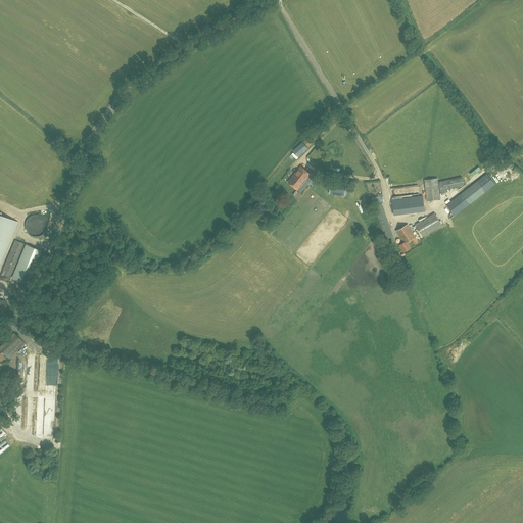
[(308,146),(313,142),(330,128),(325,122),(303,141),(308,146)]
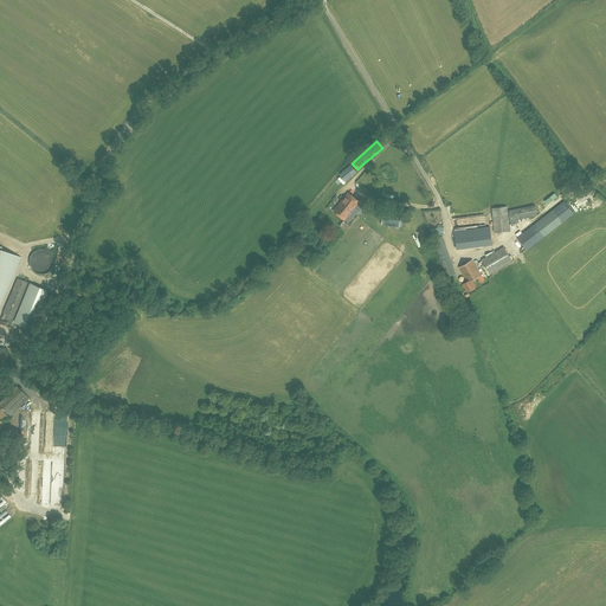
[(342,201),(353,210),(360,201),(348,193),(342,201)]
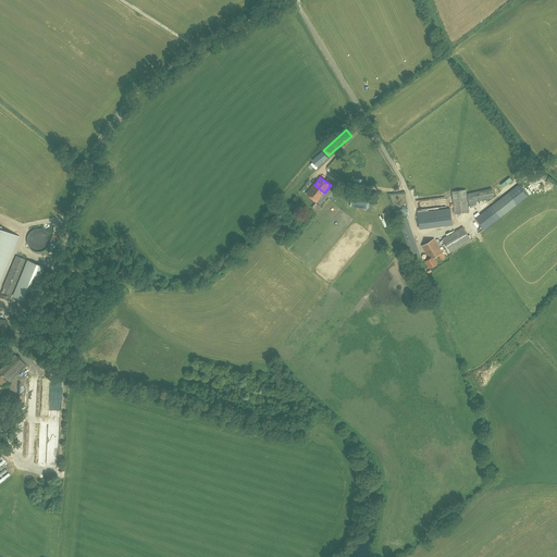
[(324,193),(314,185),(307,194),(317,202),(324,193)]
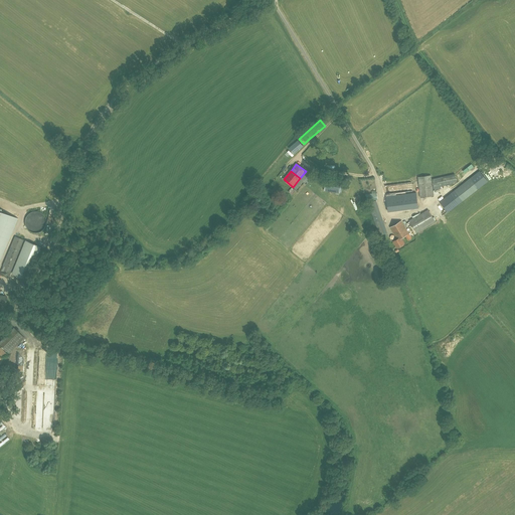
[(455,190),(440,202),(448,212),(463,201),(488,181),(480,171),(455,190)]
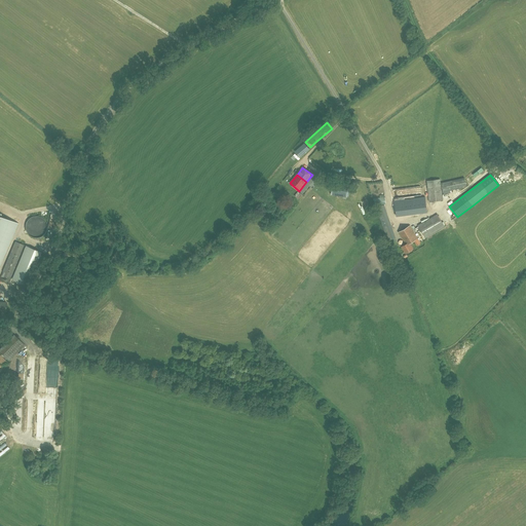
[(328,178),(326,188),(341,190),(342,180),(328,178)]
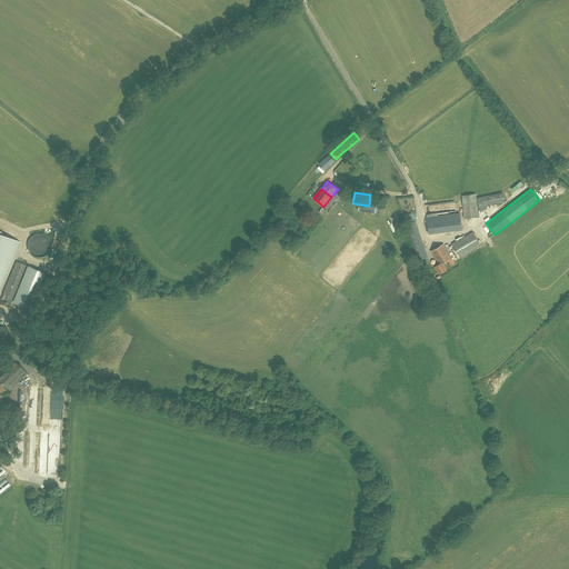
[(487,206),(495,205),(505,202),(502,192),(478,198),(480,210),(488,209),(487,206)]
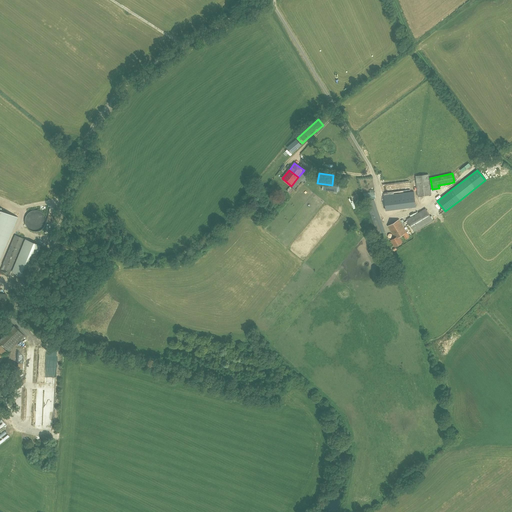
[(431,195),(429,178),(429,174),(416,176),(416,180),(417,186),(418,191),(418,196),(431,195)]
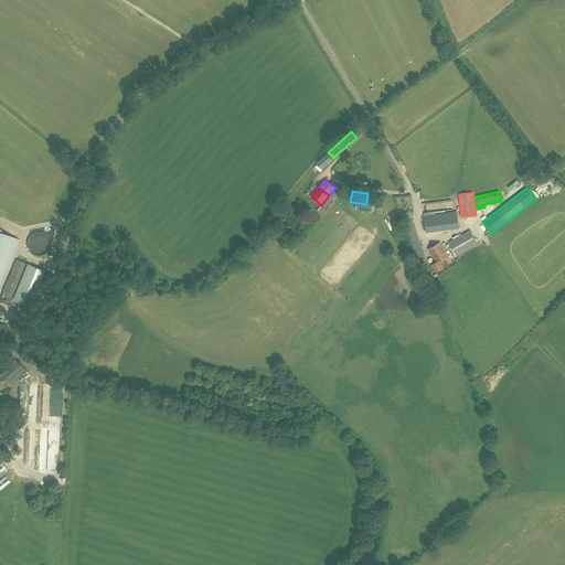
[(458,199),(425,203),(423,203),(423,208),(420,208),(420,212),(423,212),(423,213),(459,209),(459,211),(461,211),(460,205),(459,205),(458,199)]
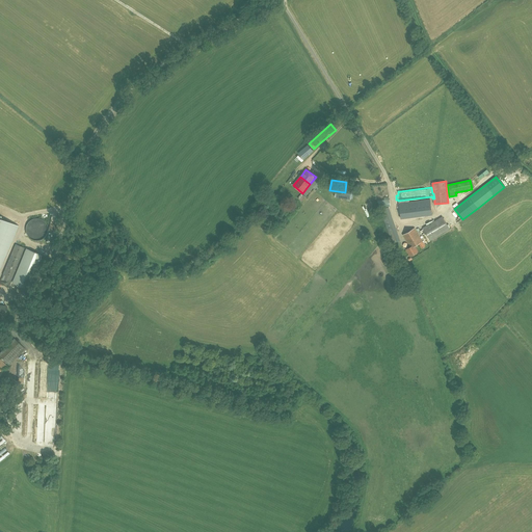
[(430,200),(399,203),(401,218),(432,215),(430,200)]
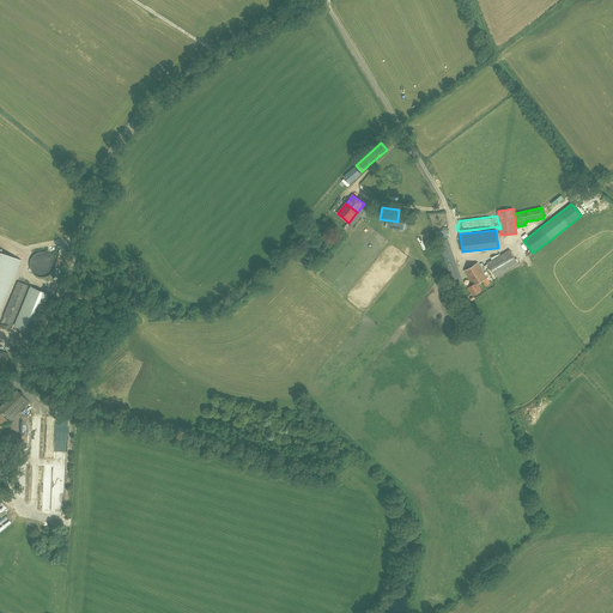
[(510,249),(487,262),(496,278),(519,265),(510,249)]
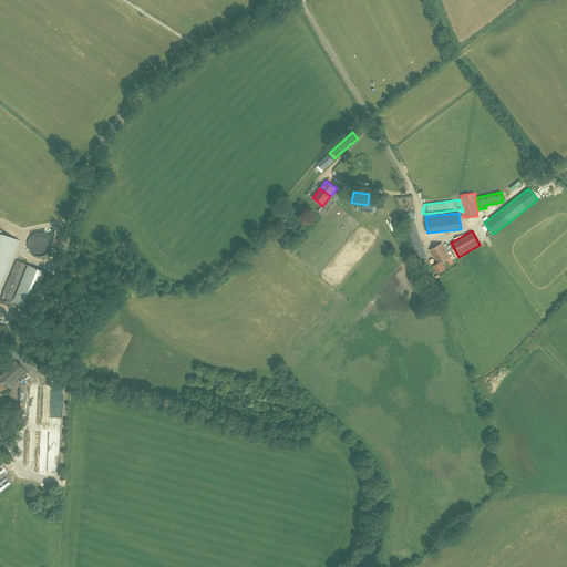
[(0,286),(19,240),(0,233),(0,286)]
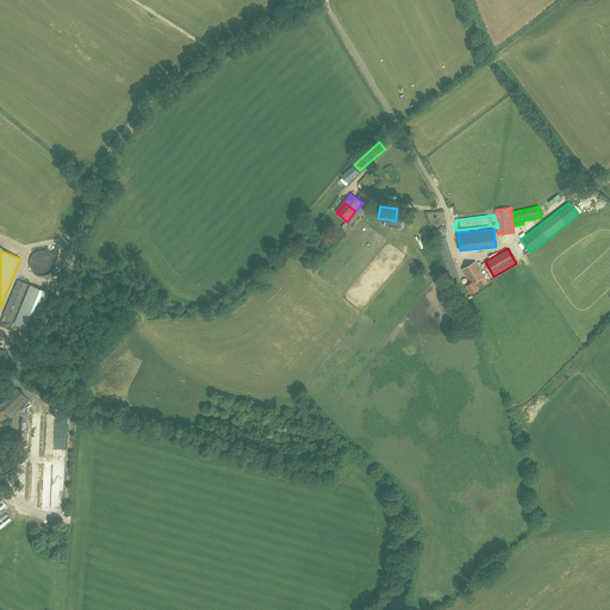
[(30,263),(30,265),(30,267),(31,269),(32,271),(33,272),(35,273),(37,274),(37,275),(38,275),(41,275),(42,275),(44,275),(45,275),(47,275),(48,274),(50,273),(51,272),(53,271),(54,269),(54,268),(55,267),(55,265),(55,263),(55,261),(55,259),(54,257),(53,255),(51,254),(50,253),(48,251),(47,251),(44,250),(42,250),(41,250),(38,251),(37,251),(35,253),(33,254),(32,255),(31,257),(30,259),(30,261),(30,263)]
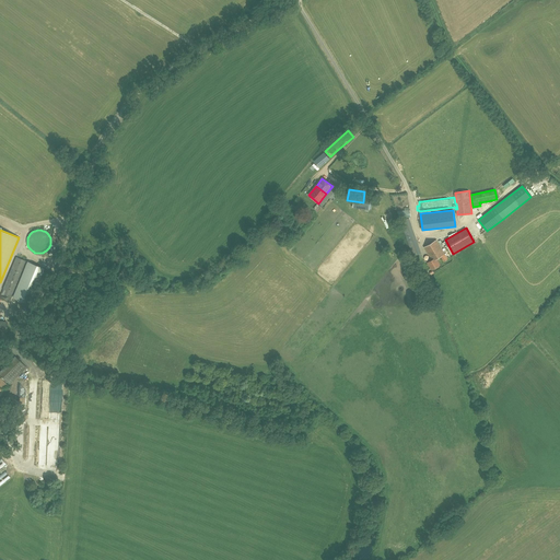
[(435,258),(436,258),(441,256),(444,261),(447,259),(436,240),(424,247),(432,260),(435,258)]
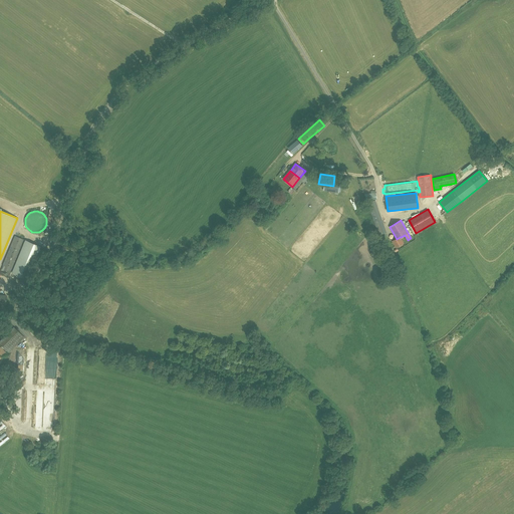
[(24,240),(15,236),(0,272),(0,273),(9,277),(24,240)]
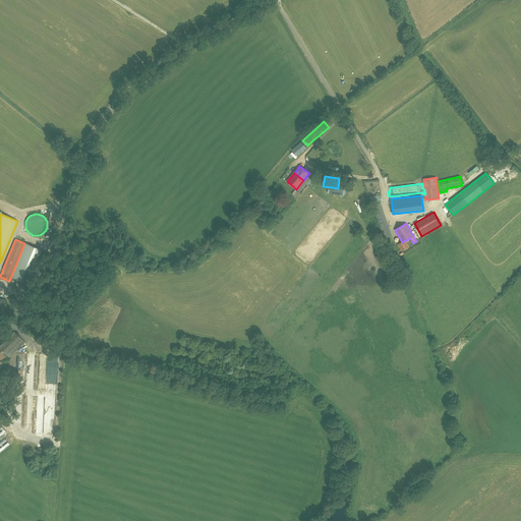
[(405,240),(402,242),(398,244),(402,250),(409,246),(406,240),(405,240)]
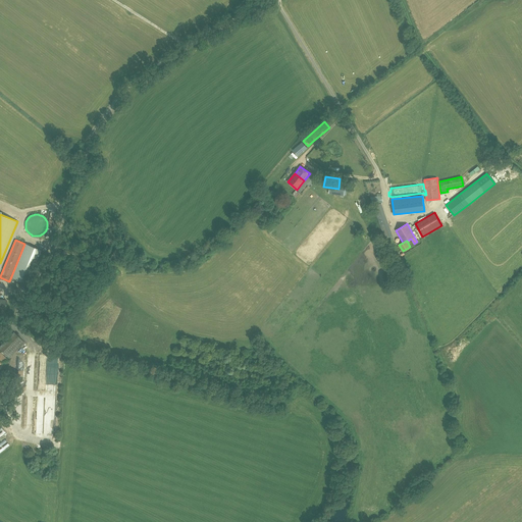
[(41,250),(25,244),(12,277),(27,283),(41,250)]
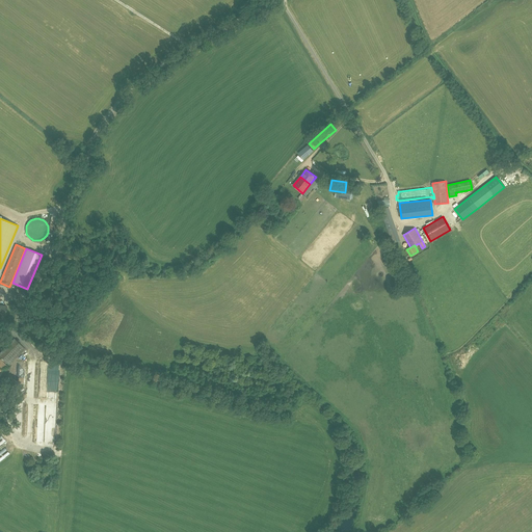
[(0,357),(0,382),(7,375),(4,372),(9,367),(0,357)]
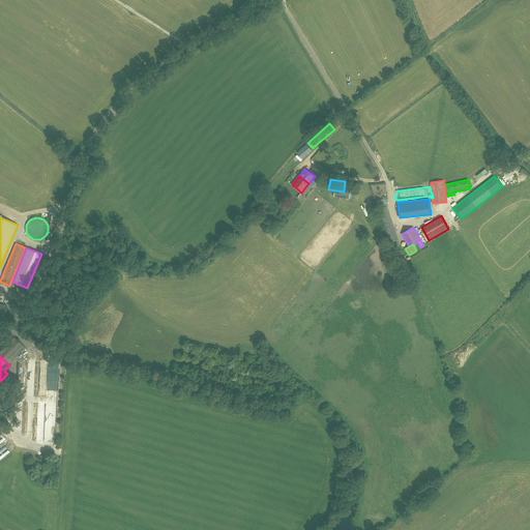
[(0,460),(9,452),(5,446),(0,449),(0,460)]
